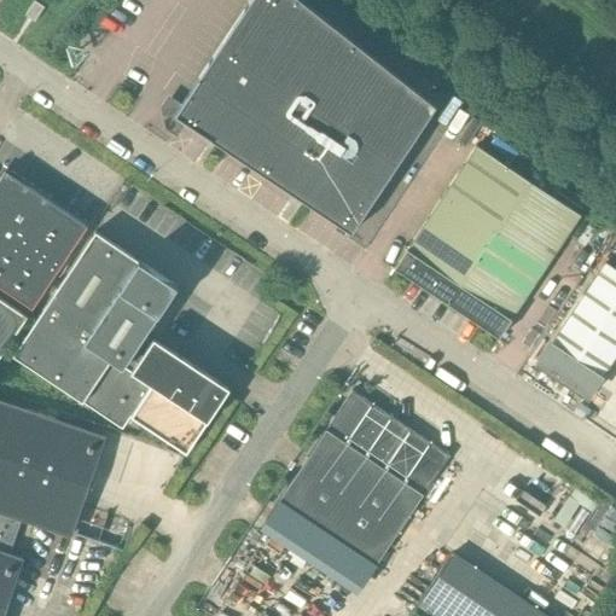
[(185,123),(353,236),(437,109),(300,0),(254,0),(184,106),(185,123)]
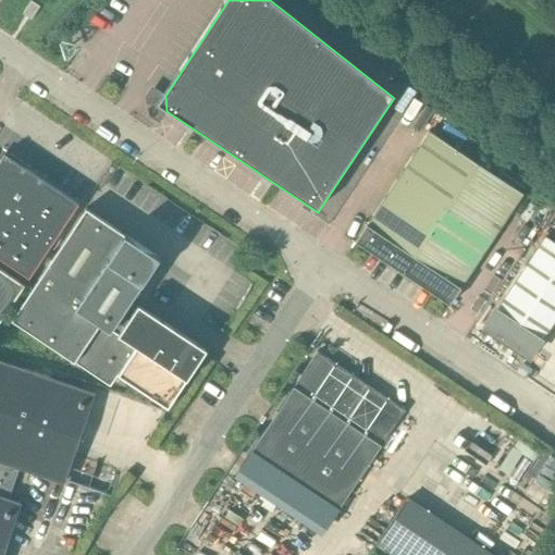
[(42,9),(34,2),(24,16),(27,17),(33,21),(33,22),(42,9)]
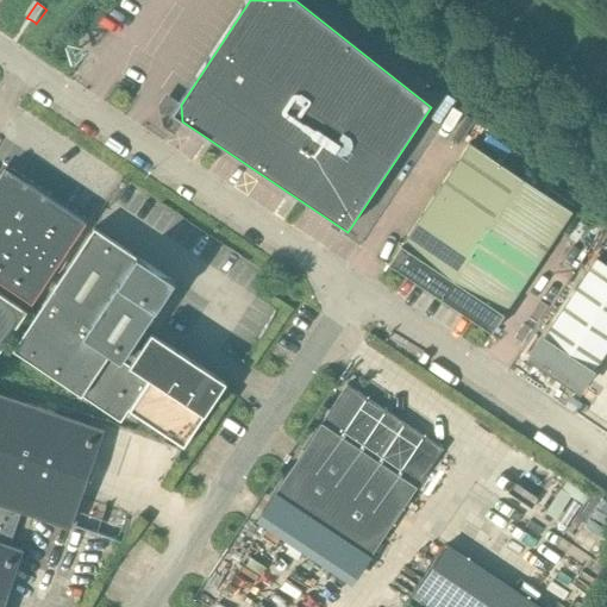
[(487,231),(523,180),(471,145),(437,198),(487,231)]
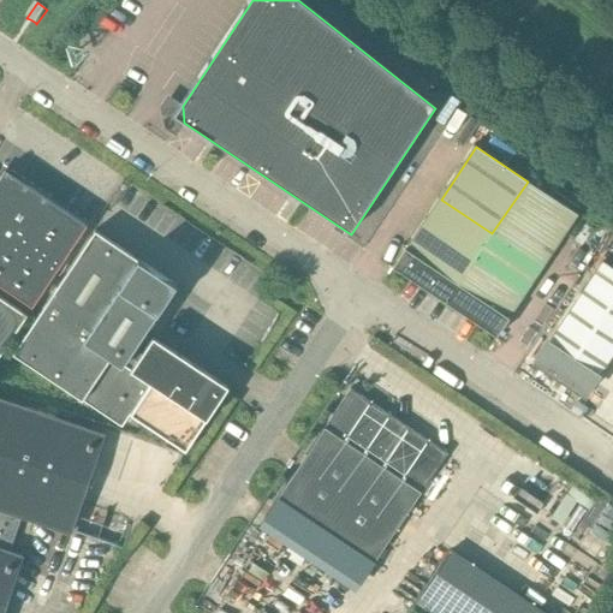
[(89,227),(7,172),(0,183),(0,285),(34,309),(89,227)]
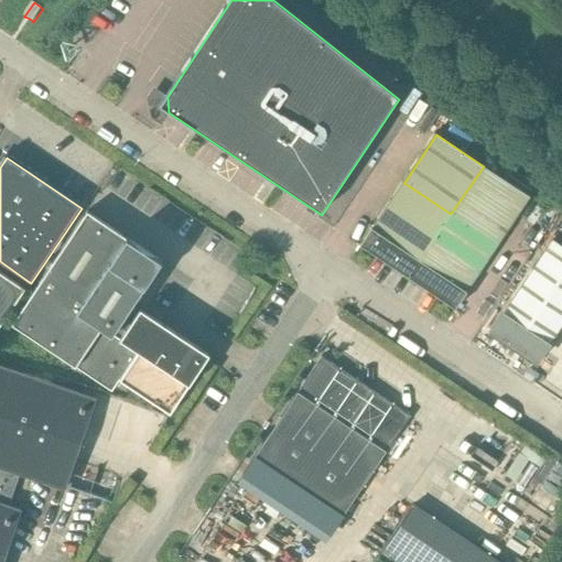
[(451,214),(499,247),(531,198),(484,166),(451,214)]
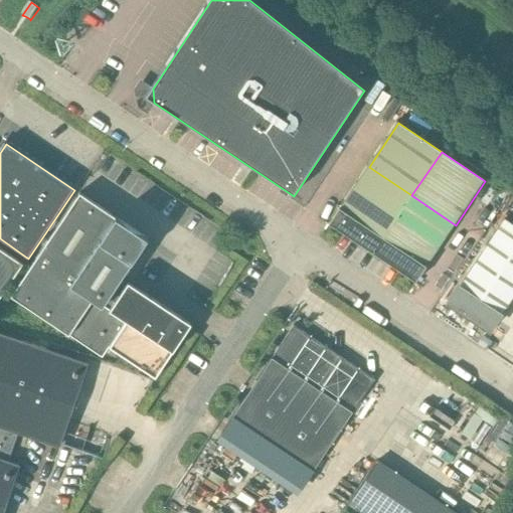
[(369,167),(355,188),(397,216),(411,195),(369,167)]
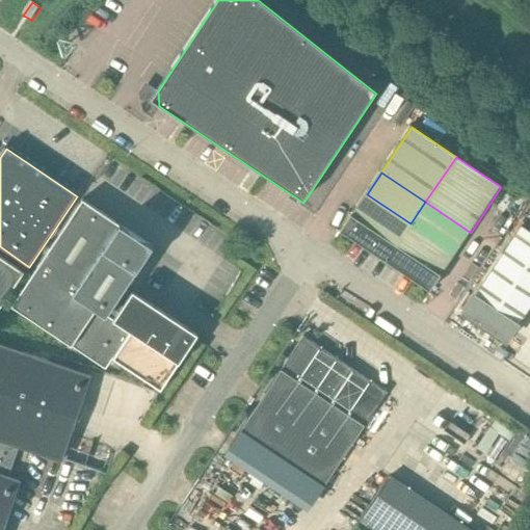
[(411,223),(367,194),(341,233),(386,262),(411,223)]
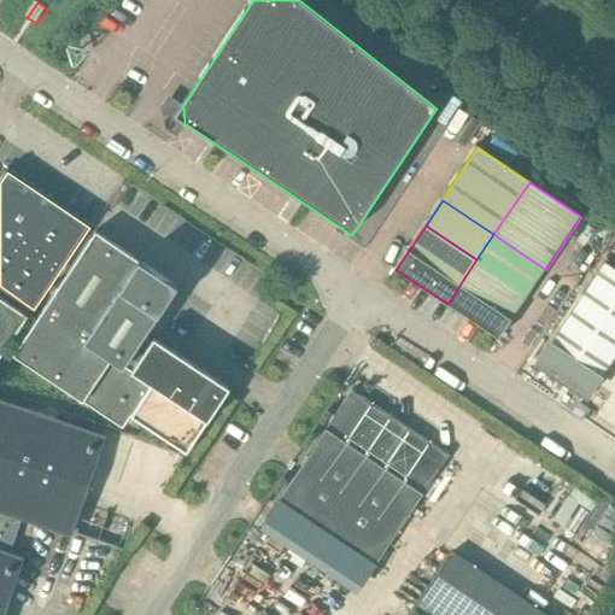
[(98,233),(15,357),(124,429),(133,417),(188,454),(230,391),(230,390),(154,339),(148,349),(141,344),(179,287),(98,233)]
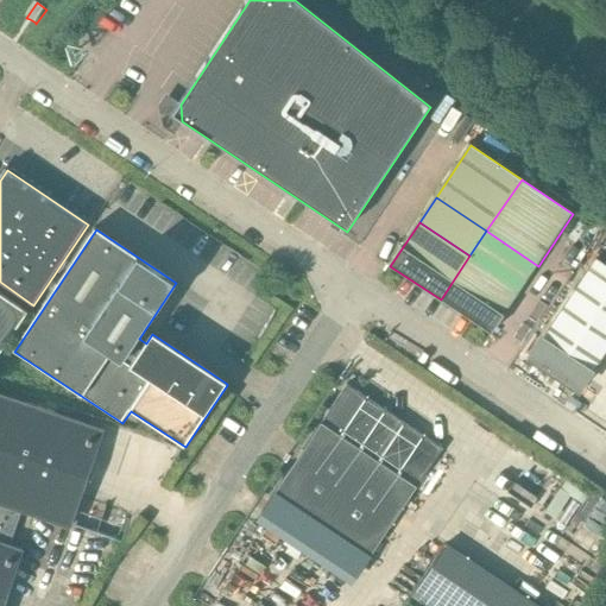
[(522,290),(538,266),(486,231),(469,256),(522,290)]
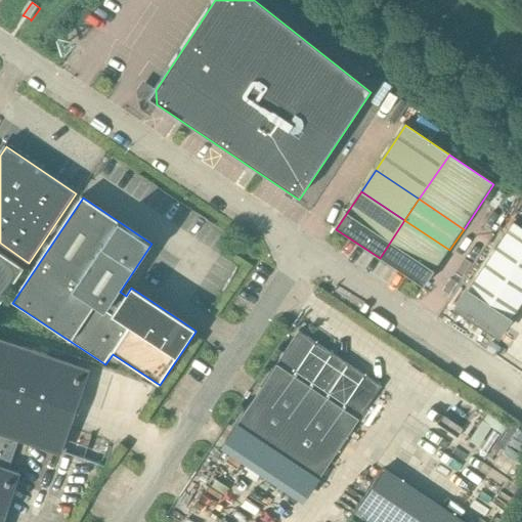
[(424,288),(449,250),(404,220),(380,258),(424,288)]
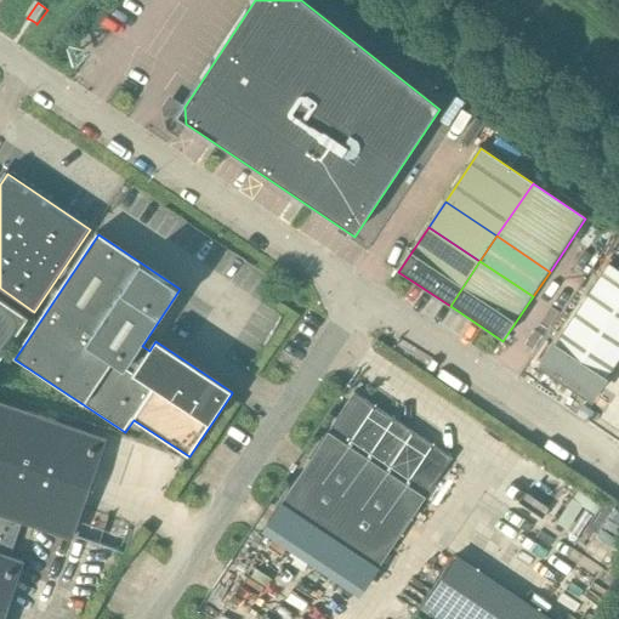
[(592,401),(618,361),(618,271),(611,266),(543,368),(592,401)]
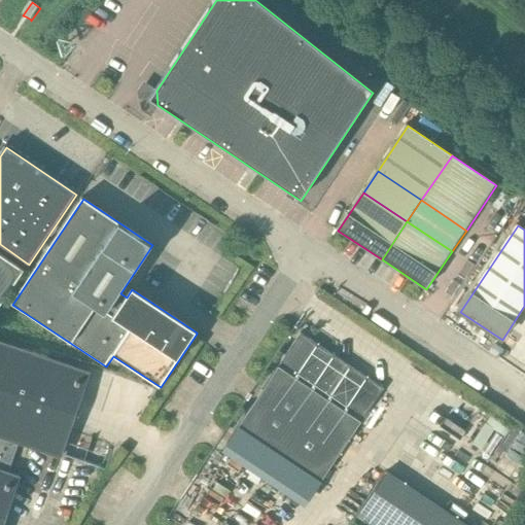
[(0,308),(25,271),(0,254),(0,308)]
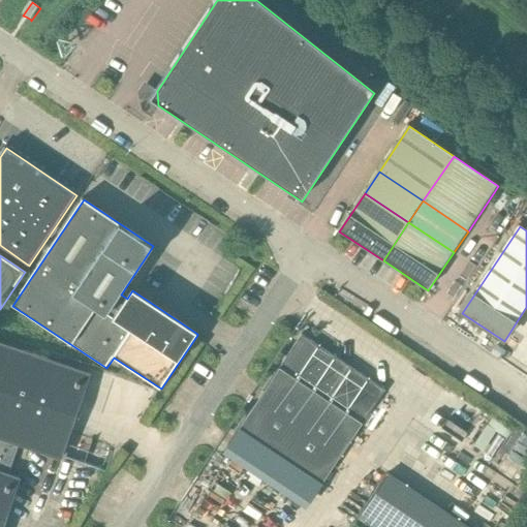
[(303,336),(281,369),(365,425),(386,391),(353,369),(303,336)]
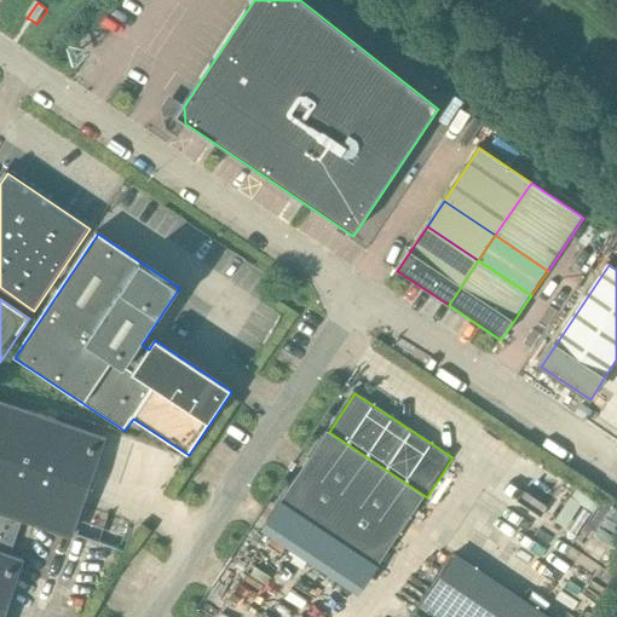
[(0,513),(24,522),(74,538),(108,438),(0,401),(0,513)]
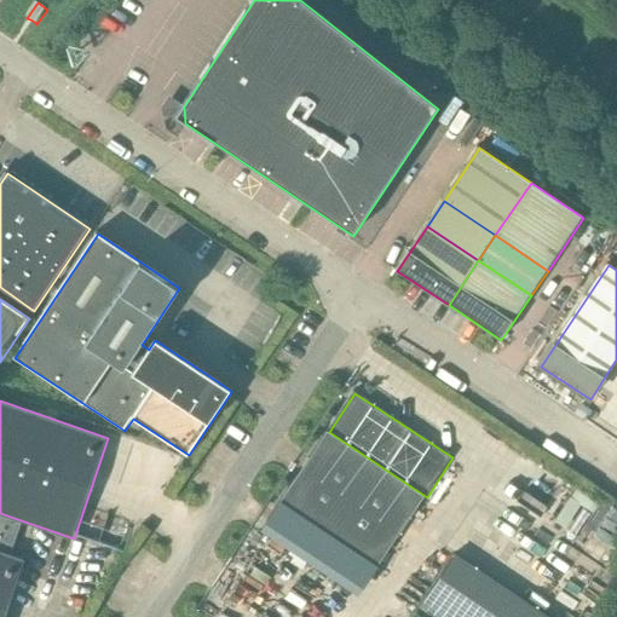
[(427,497),(329,432),(281,506),(378,571),(427,497)]
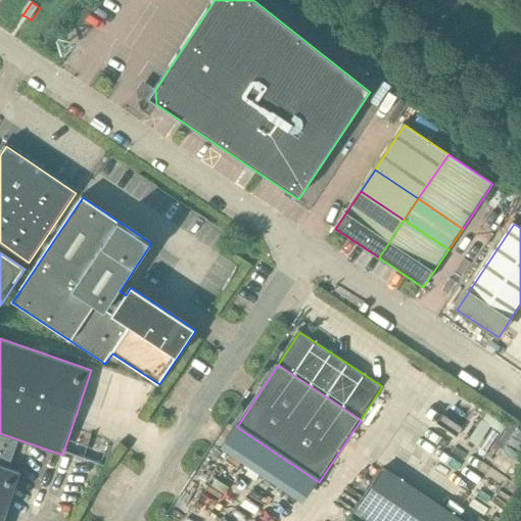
[(10,469),(20,440),(0,433),(0,520),(4,520),(20,473),(10,469)]
